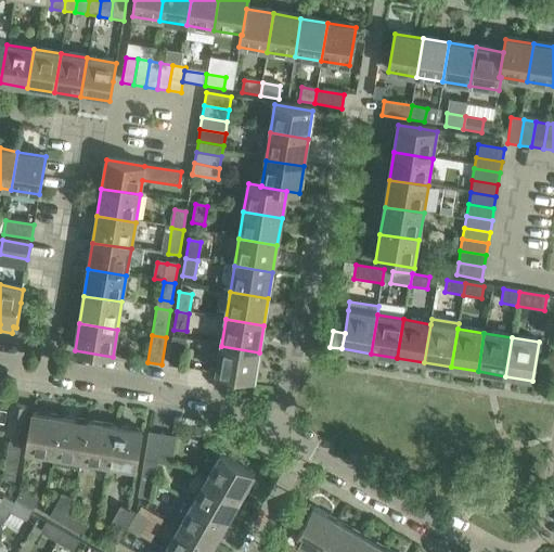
[(172,338),(168,366),(181,368),(185,341),(172,338)]
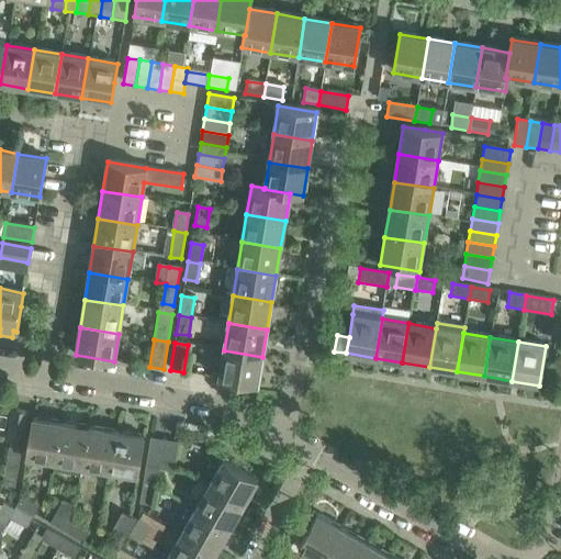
[(258,386),(262,357),(224,350),(219,379),(258,386)]
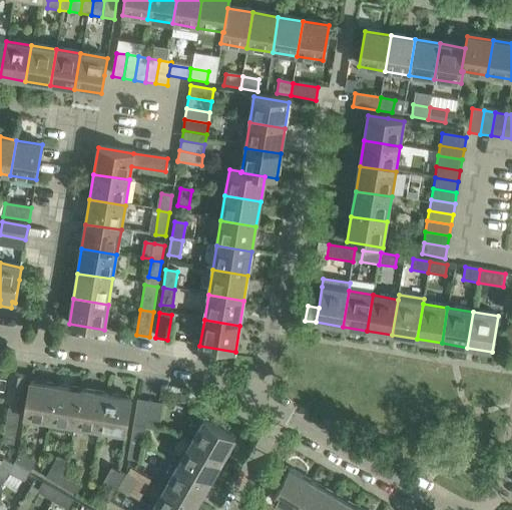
[(20,404),(21,397),(24,377),(11,375),(7,401),(20,404)]
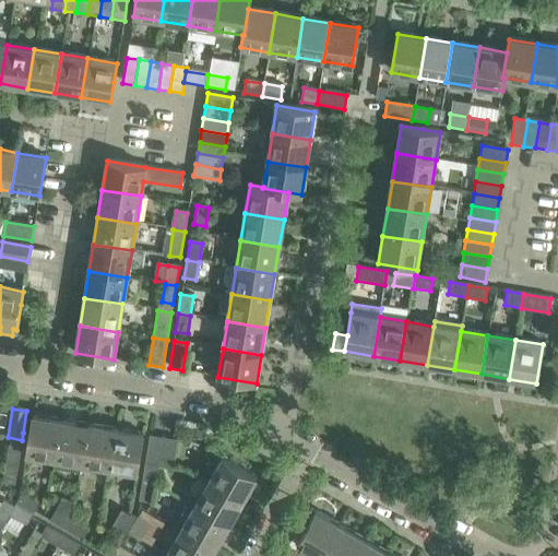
[(54,460),(60,421),(33,416),(26,456),(54,460)]
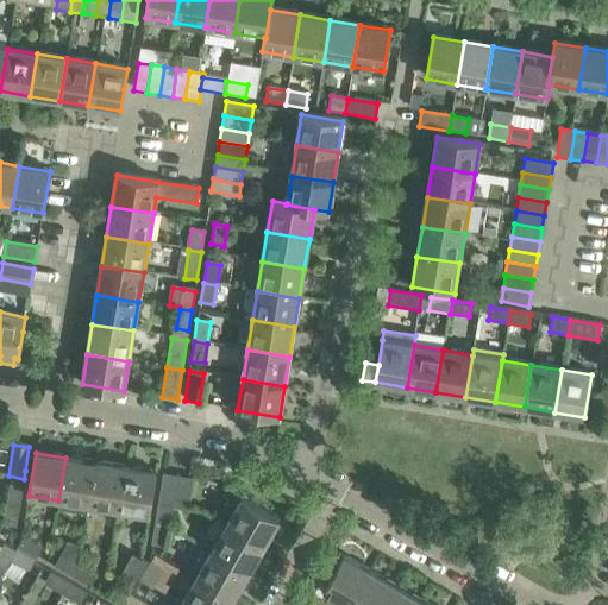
[(95,464),(66,458),(58,500),(57,510),(87,515),(88,505),(95,464)]
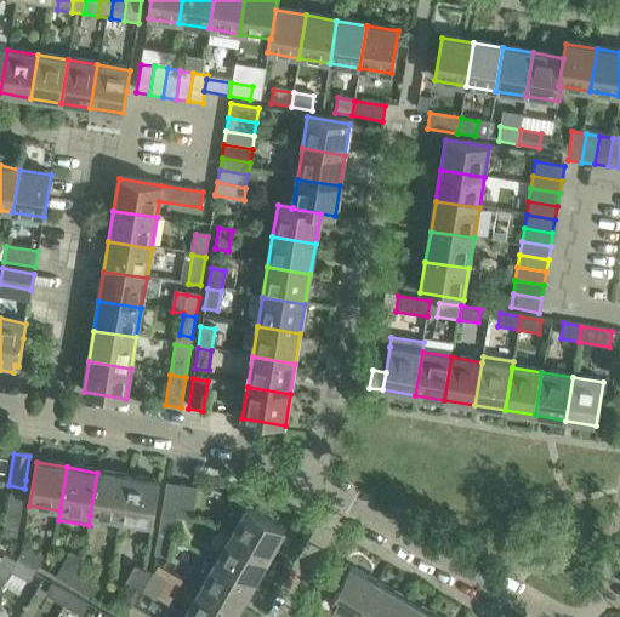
[(120,520),(128,478),(97,473),(90,515),(120,520)]
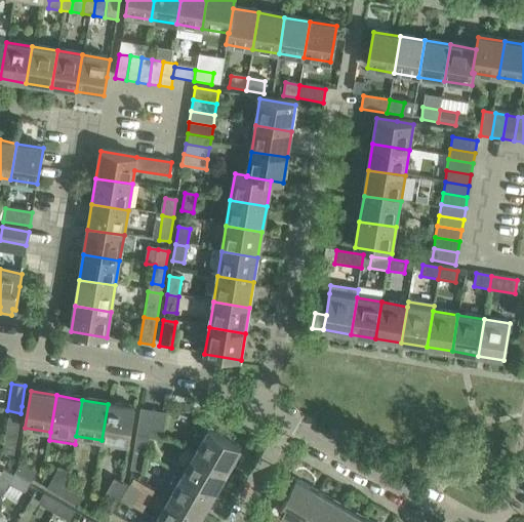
[(128,445),(134,408),(108,404),(102,440),(128,445)]
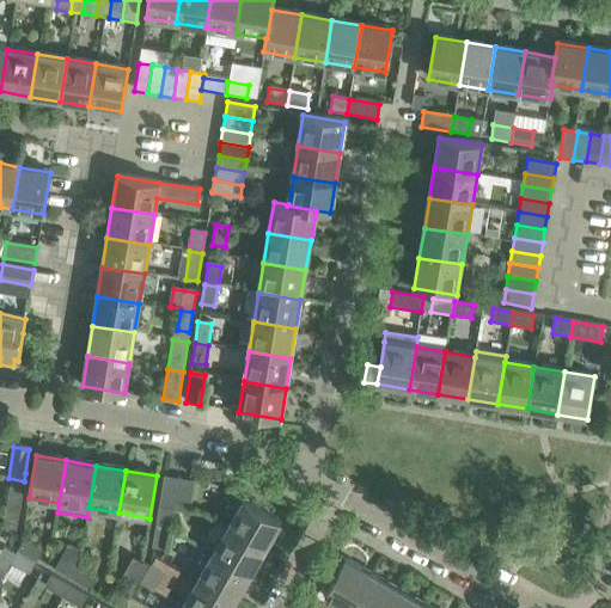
[(173,510),(178,479),(164,477),(159,508),(156,528),(169,530),(172,510),(173,510)]
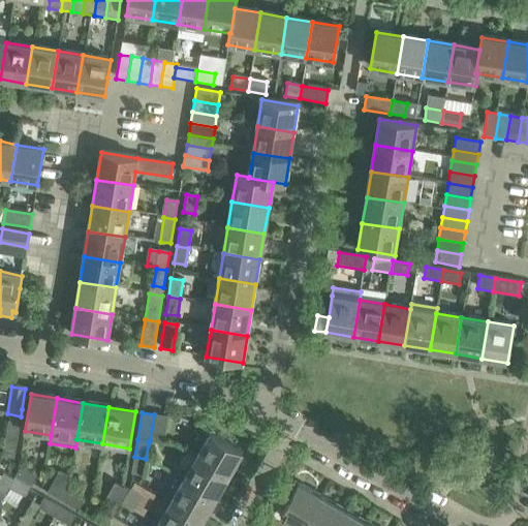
[(167,416),(154,414),(150,441),(163,443),(167,416)]
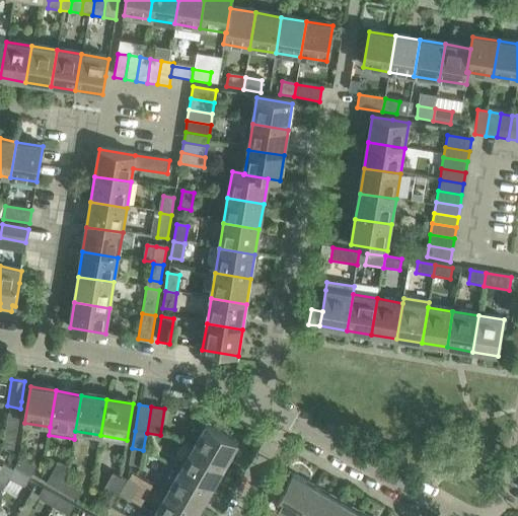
[(8,416),(5,432),(16,434),(19,417),(8,416)]
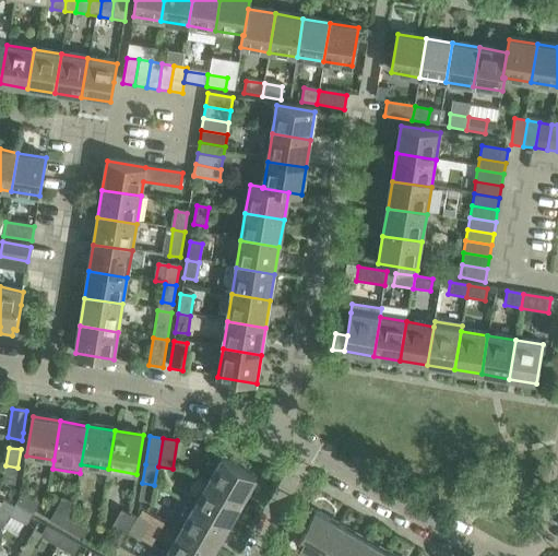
[(222,459),(208,484),(241,504),(256,478),(222,459)]
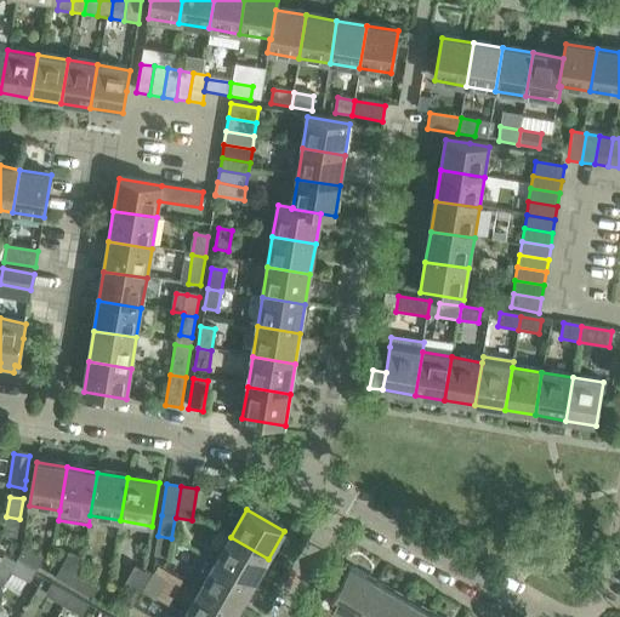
[(17,538),(20,519),(6,516),(3,537),(17,538)]
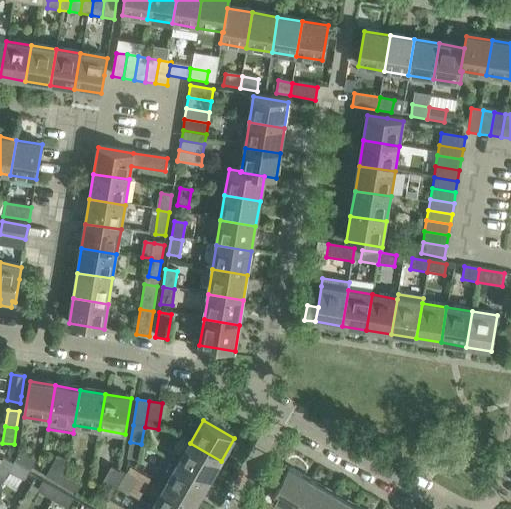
[(138,461),(141,444),(130,442),(127,459),(138,461)]
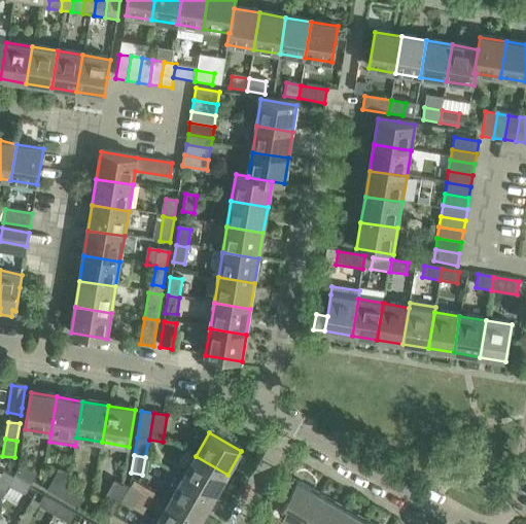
[(214,497),(228,475),(196,456),(182,479),(214,497)]
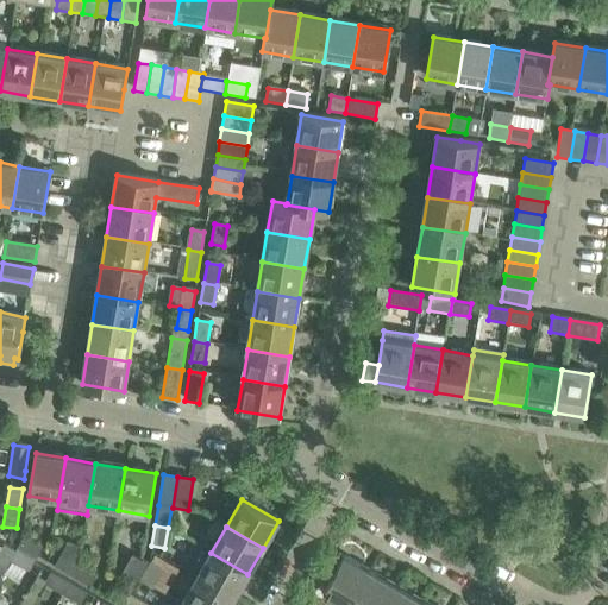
[(24,539),(17,550),(35,560),(42,549),(24,539)]
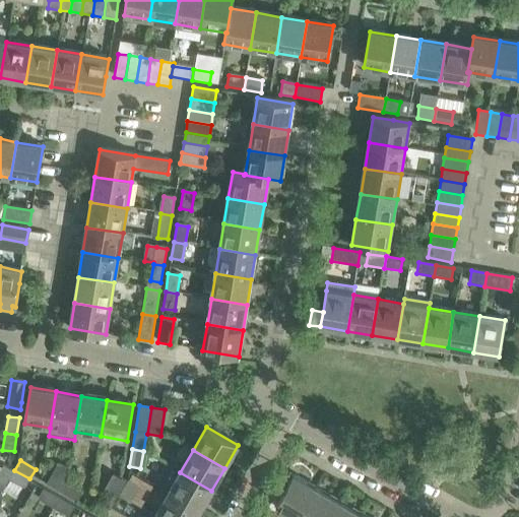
[(9,479),(13,472),(4,467),(0,473),(0,486),(4,488),(9,479)]
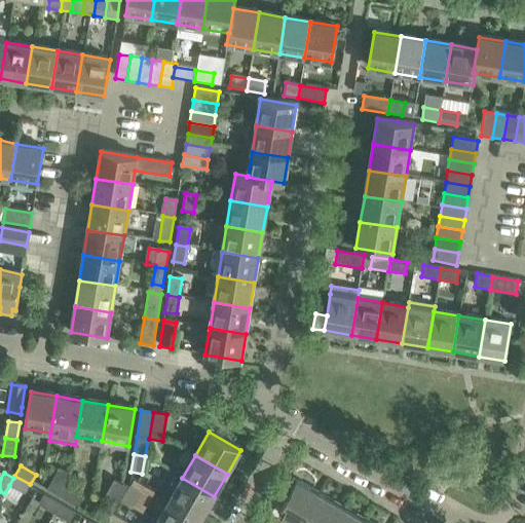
[(24,494),(30,484),(14,476),(13,478),(9,485),(24,494)]
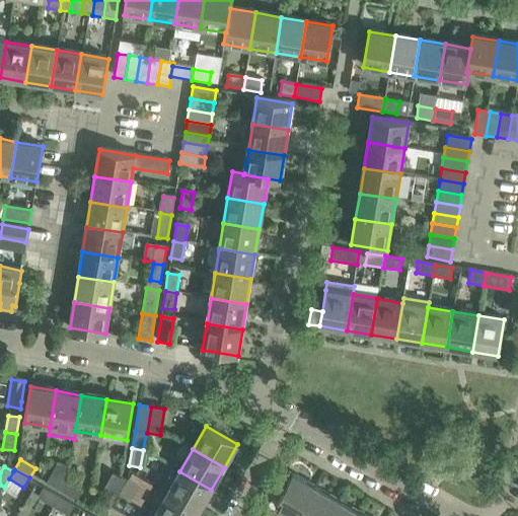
[(199,512),(211,490),(179,471),(167,494),(199,512)]
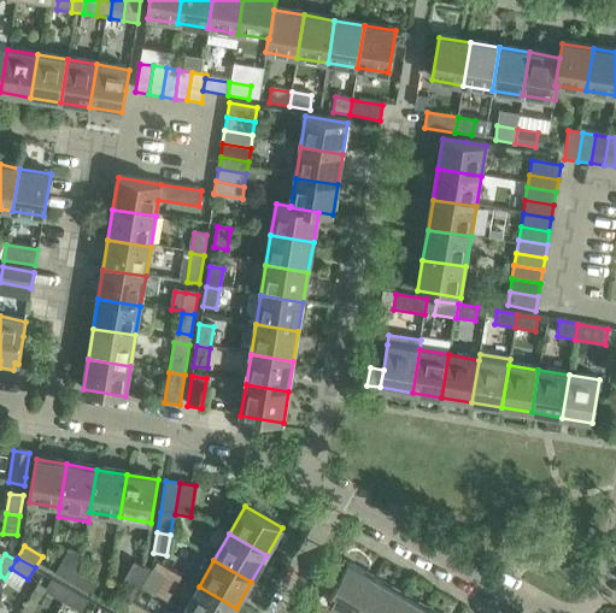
[(72,585),(80,573),(60,563),(53,575),(72,585)]
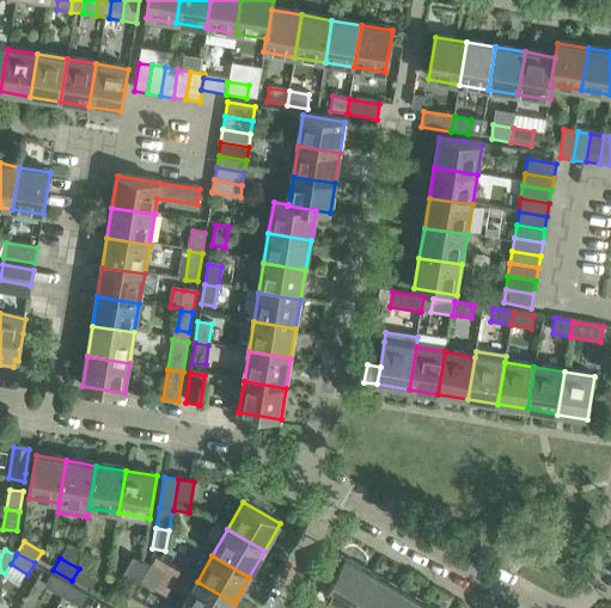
[(355,607),(373,576),(346,560),(324,597),(342,607),(355,607)]
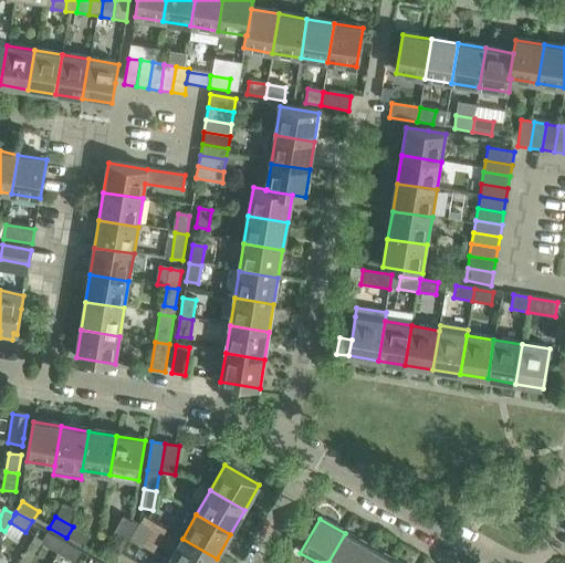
[(158,534),(149,530),(138,523),(129,540),(149,551),(158,534)]
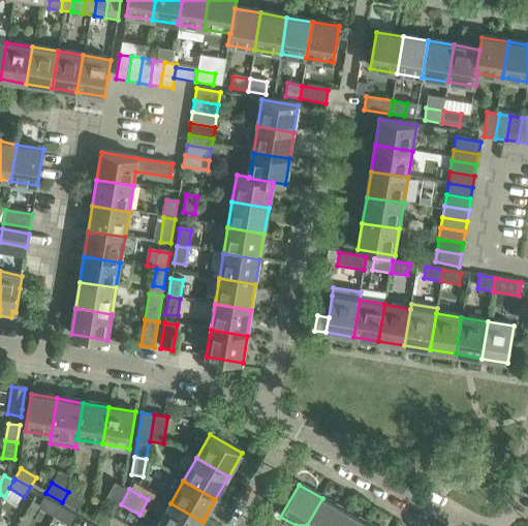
[(83,501),(68,492),(62,502),(78,512),(83,501)]
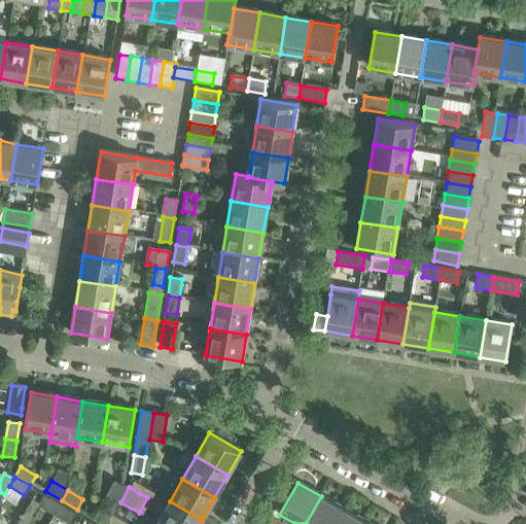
[(334,523),(343,509),(321,496),(306,523),(334,523)]
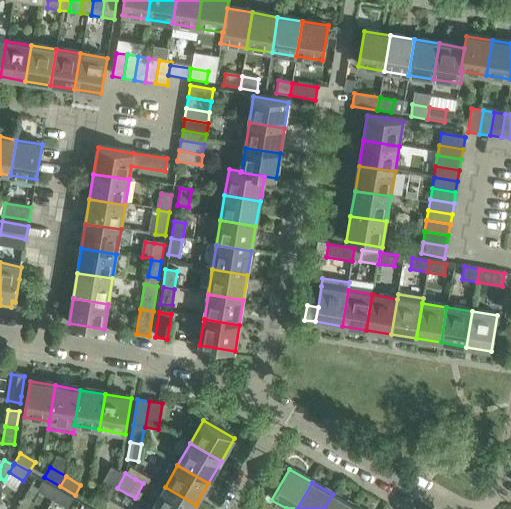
[(51,500),(57,491),(42,483),(37,492),(51,500)]
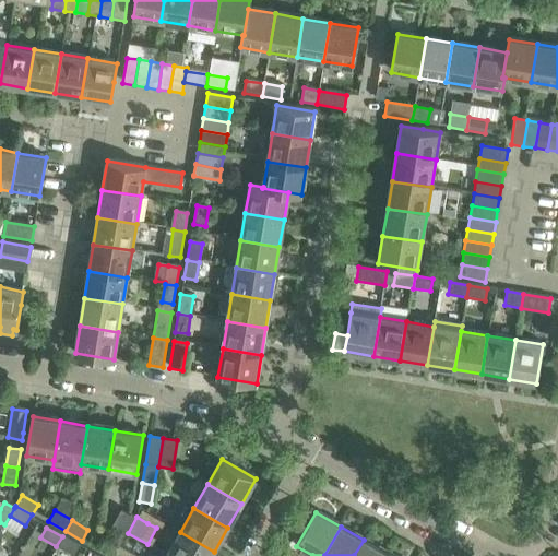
[(212,555),(214,552),(180,532),(166,555),(212,555)]
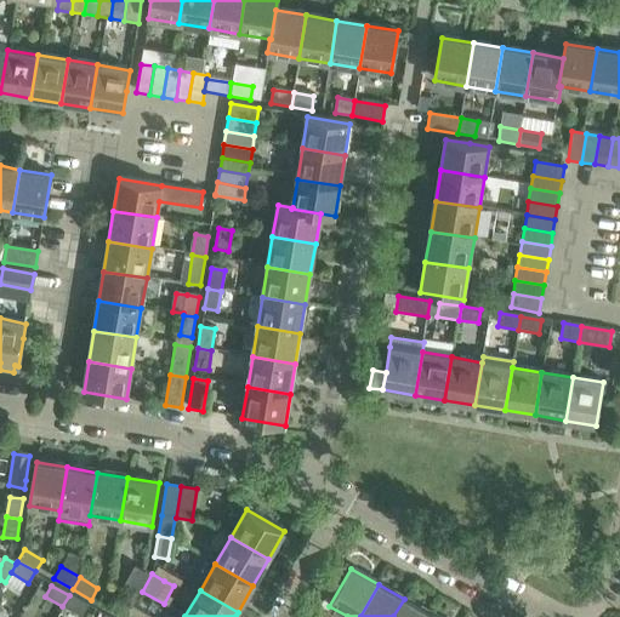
[(87,606),(69,595),(62,606),(79,616),(83,616),(87,606)]
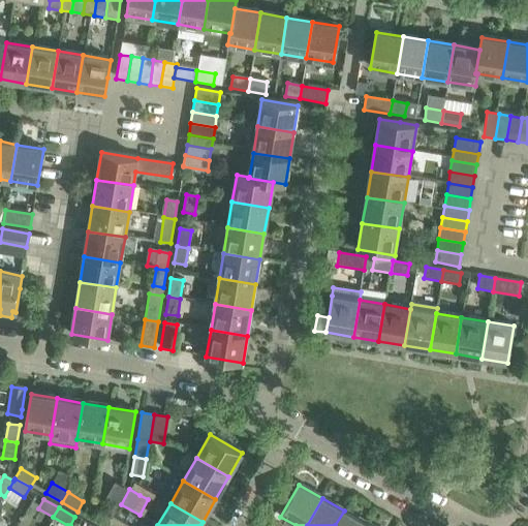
[(110,525),(114,518),(97,509),(91,520),(101,525),(110,525)]
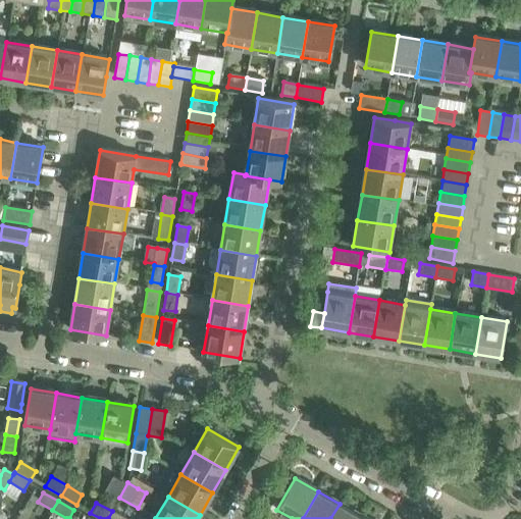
[(361,518),(362,517),(340,504),(330,518),(361,518)]
